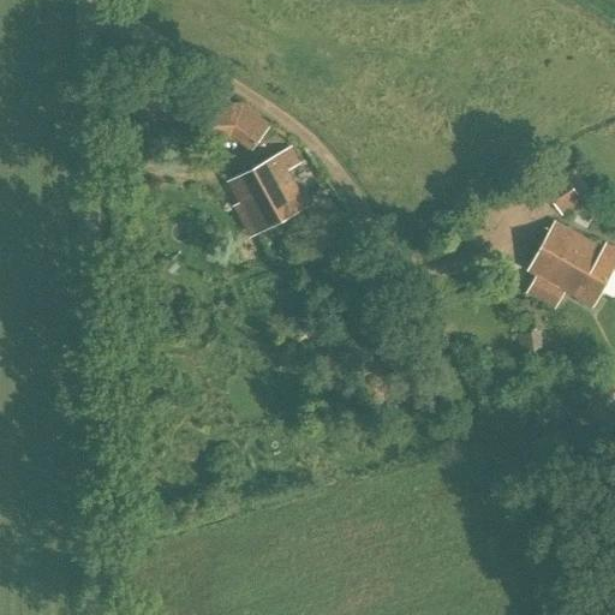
[(231,136),(251,151),(272,124),(243,102),(228,102),(228,93),(206,93),(207,137),(231,136)]
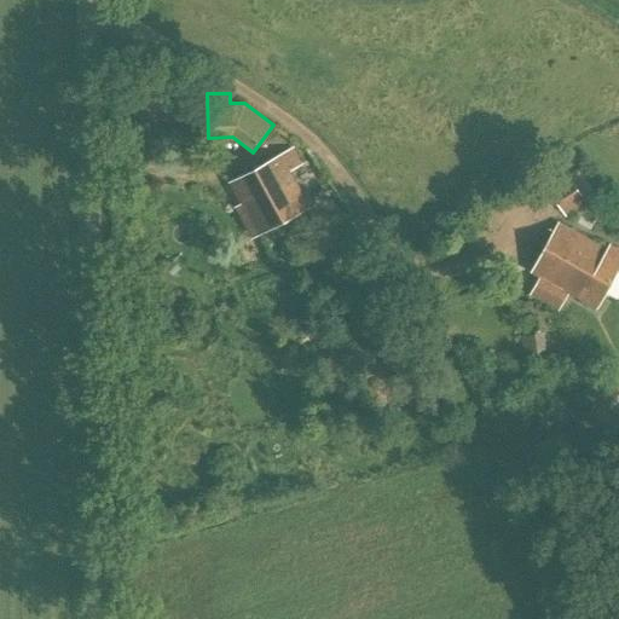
[(291,149),(230,181),(259,233),(308,207),(288,171),(300,165),(291,149)]
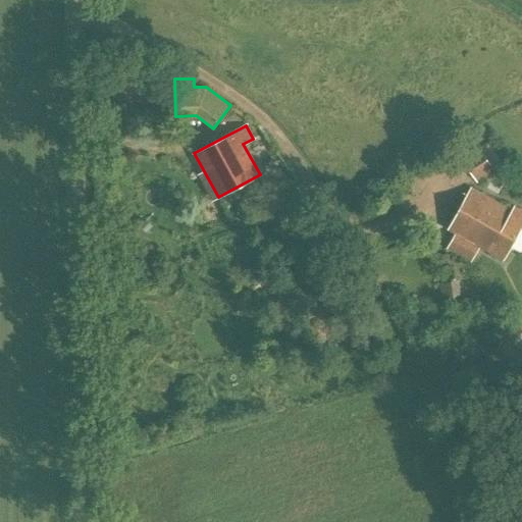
[(487,142),(462,159),(477,183),(504,165),(487,142)]
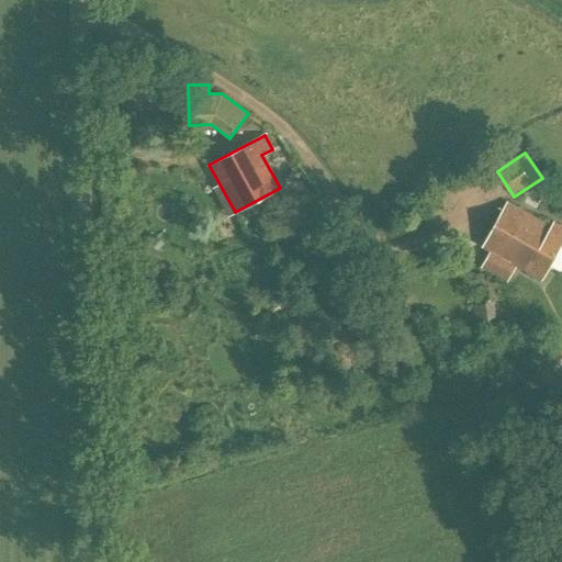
[(482,246),(541,279),(561,242),(561,228),(552,224),(550,227),(506,203),(482,246)]
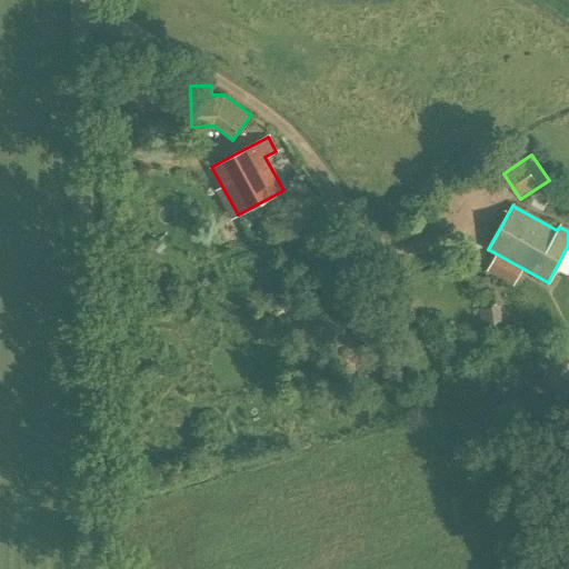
[(518,286),(526,272),(499,256),(491,269),(518,286)]
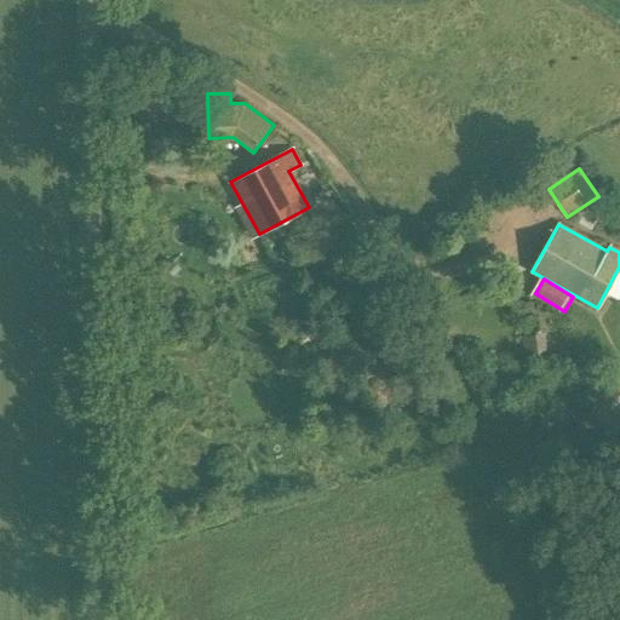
[(411,338),(400,343),(409,362),(420,357),(411,338)]
